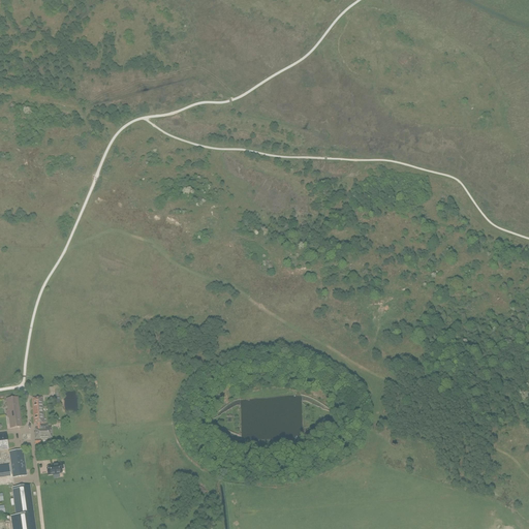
[(22,427),(18,397),(5,399),(6,404),(4,404),(5,407),(7,407),(7,410),(5,410),(6,415),(8,415),(10,429),(22,427)]
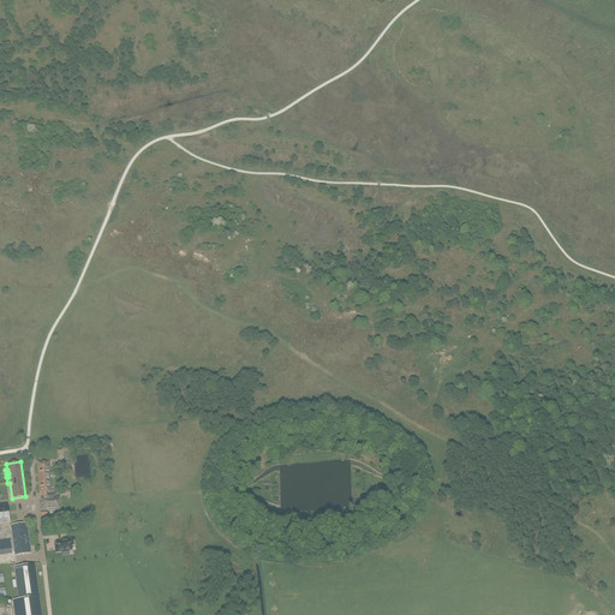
[(52,493),(49,463),(37,464),(39,494),(43,493),(43,497),(41,497),(41,502),(40,502),(41,517),(47,515),(47,511),(60,511),(59,496),(55,496),(55,495),(47,495),(47,493),(52,493)]
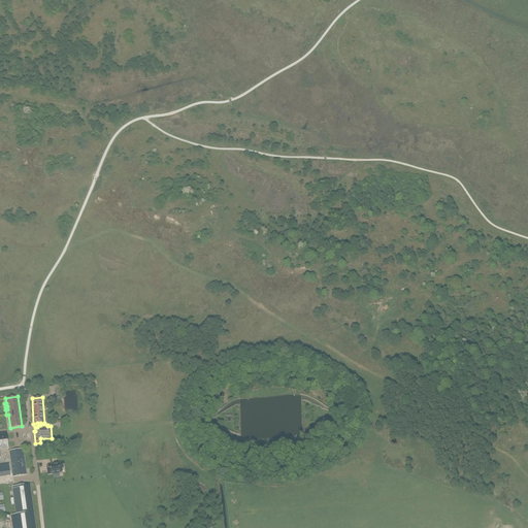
[(27,475),(23,449),(8,451),(12,477),(27,475)]
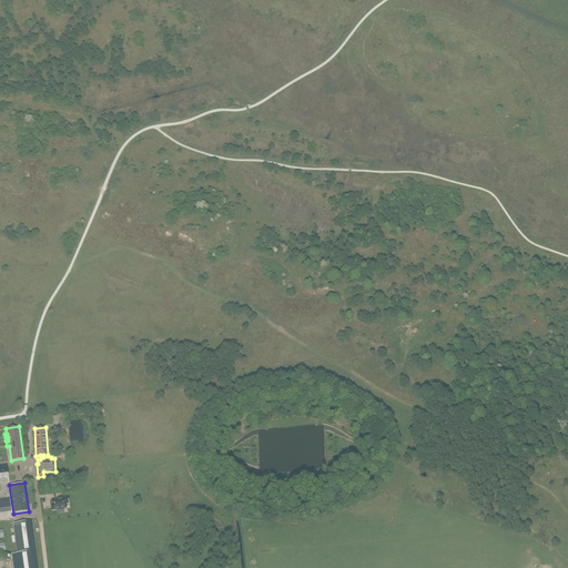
[(54,501),(50,501),(51,511),(67,509),(67,505),(69,504),(69,498),(66,498),(66,497),(54,499),(54,501)]
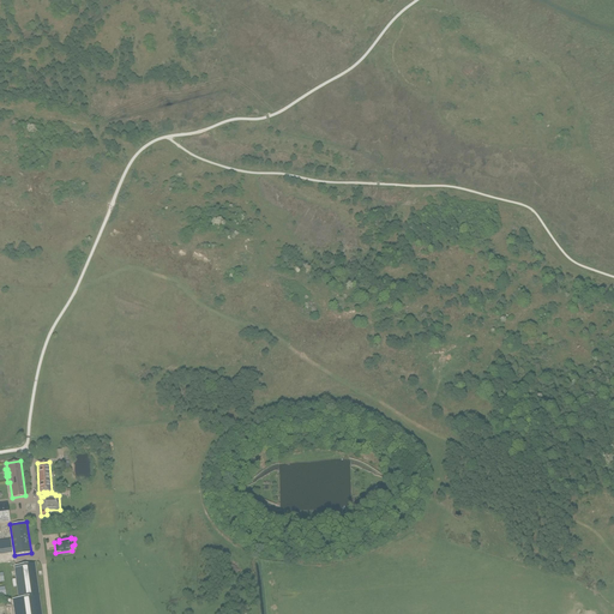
[(2,540),(0,540),(0,555),(12,554),(11,539),(2,540)]
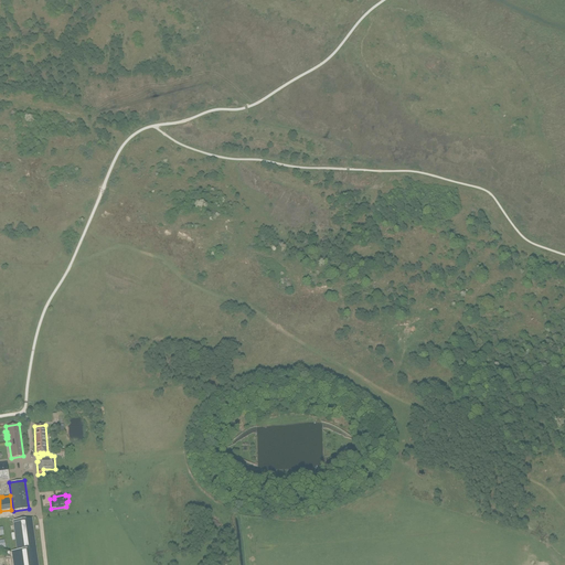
[(17,551),(12,552),(13,564),(38,564),(32,518),(12,520),(17,551)]
